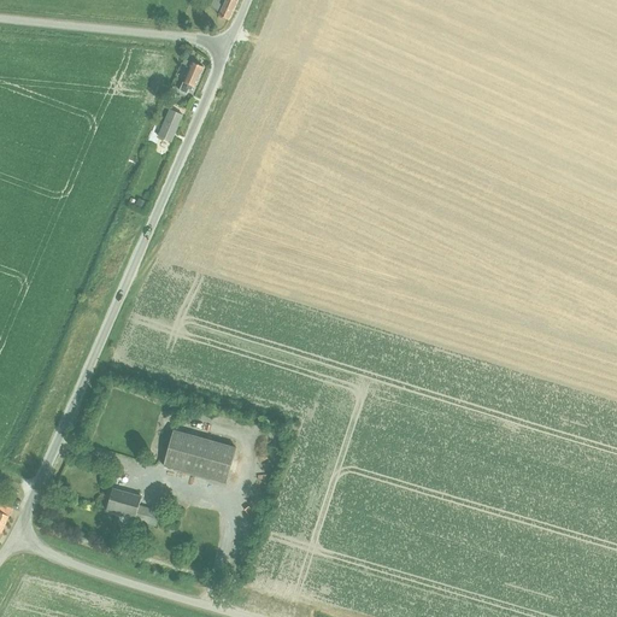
[(215,0),(211,10),(219,13),(218,16),(228,21),(236,0),(215,0)]
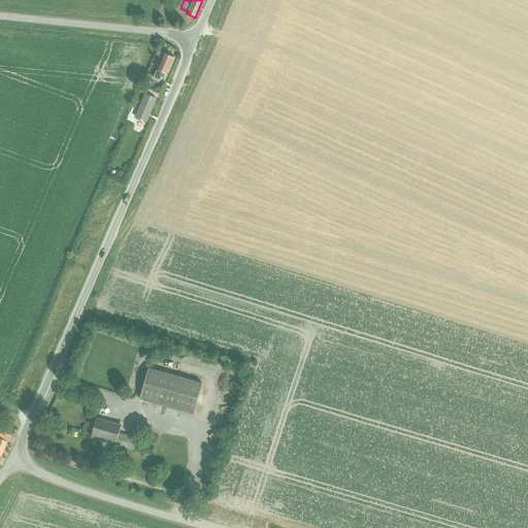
[(166,75),(173,58),(174,58),(164,53),(164,54),(158,51),(153,62),(159,65),(154,77),(160,80),(161,76),(163,77),(165,74),(166,75)]
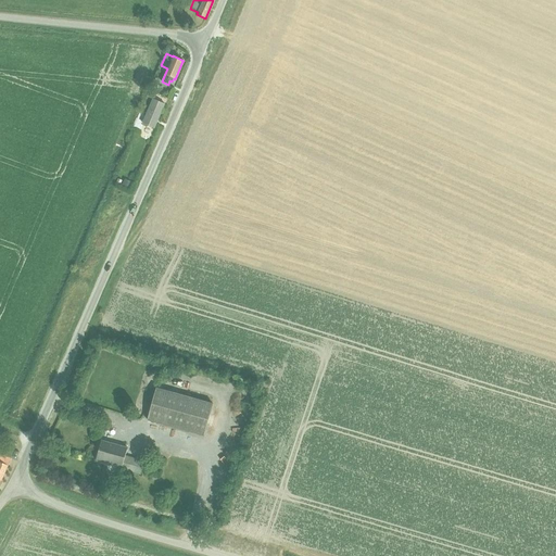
[(153,99),(148,112),(142,124),(154,128),(164,104),(158,101),(160,95),(150,90),(147,97),(153,99)]
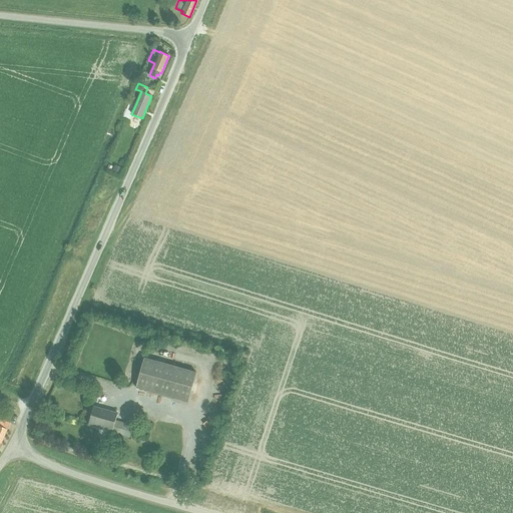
[(115,164),(112,171),(119,174),(122,168),(115,164)]
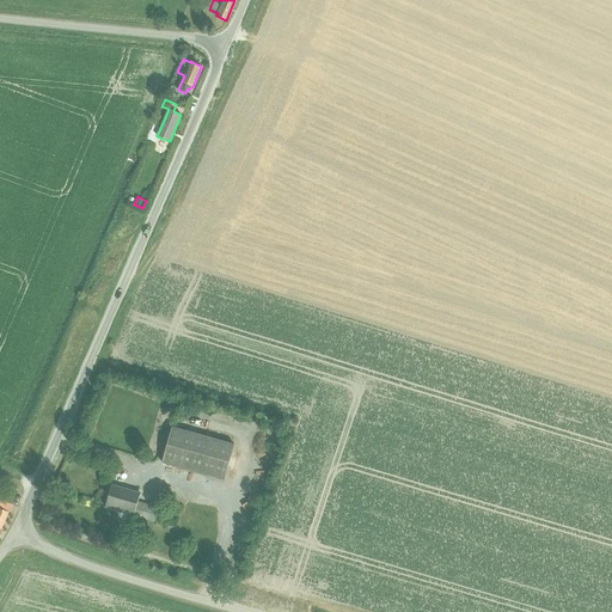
[(225,478),(233,442),(171,426),(161,461),(225,478)]
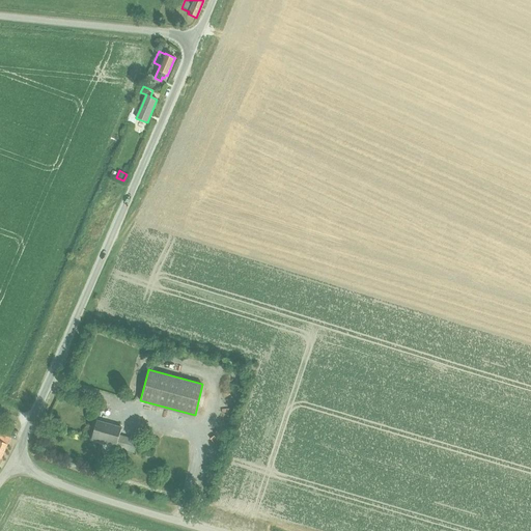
[(128,437),(119,435),(121,427),(96,421),(91,440),(124,448),(128,437)]
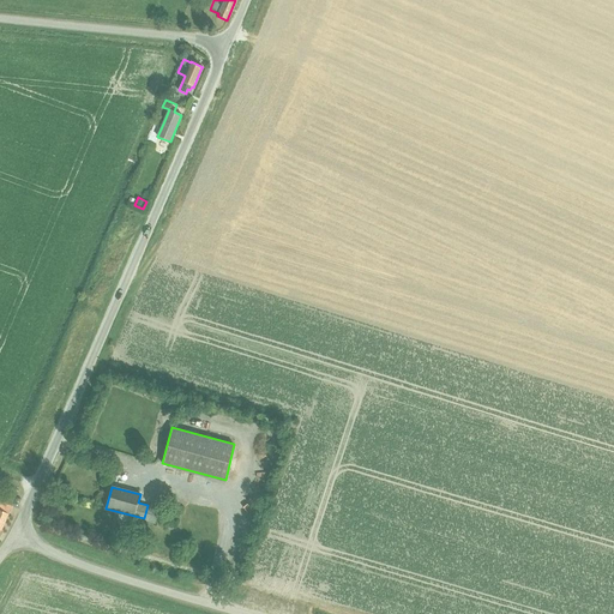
[(0,530),(1,531),(12,506),(1,501),(0,503),(0,530)]
